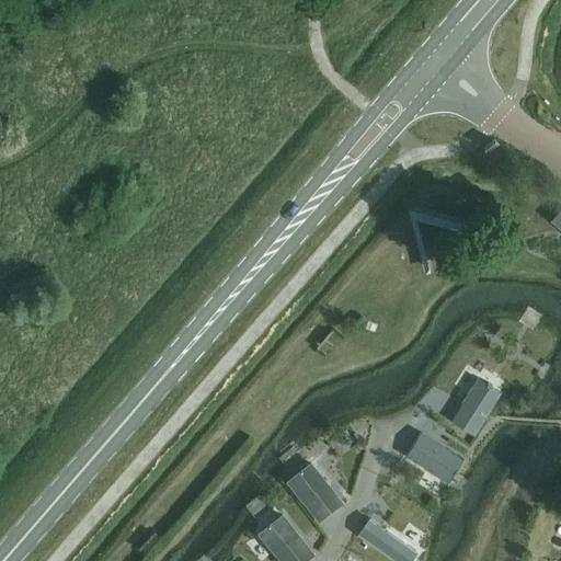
[(477,377),(451,415),(473,430),(499,391),(477,377)]
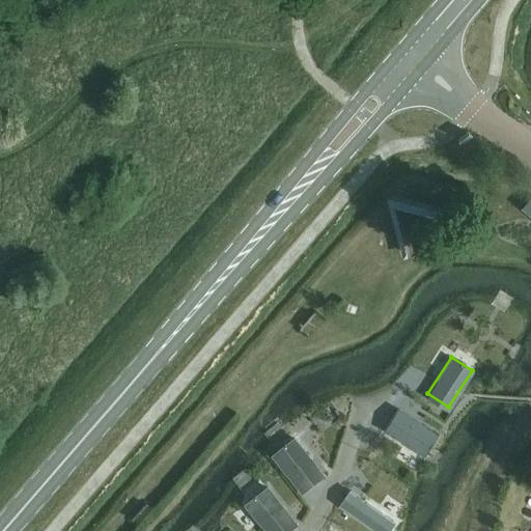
[(397,412),(385,429),(423,452),(435,435),(397,412)]
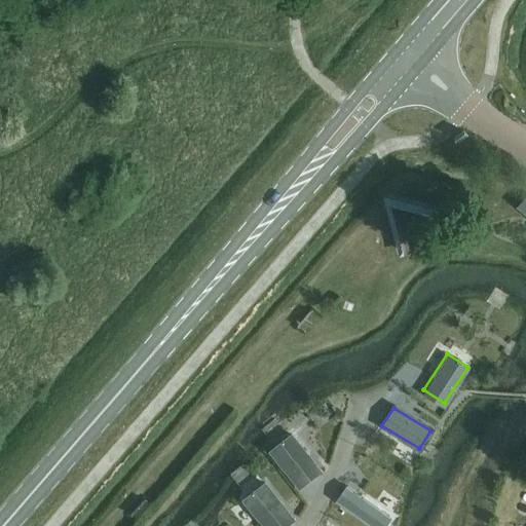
[(291,433),(268,450),(299,489),(322,471),(291,433)]
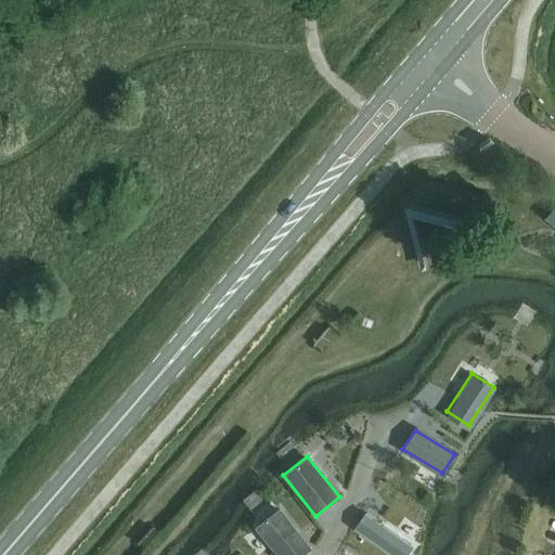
[(281,507),(255,527),(278,554),(301,554),(311,547),(281,507)]
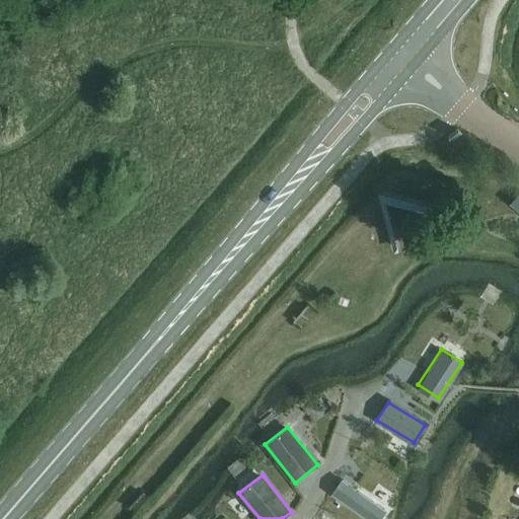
[(341,479),(331,493),(369,518),(375,518),(382,509),(341,479)]
